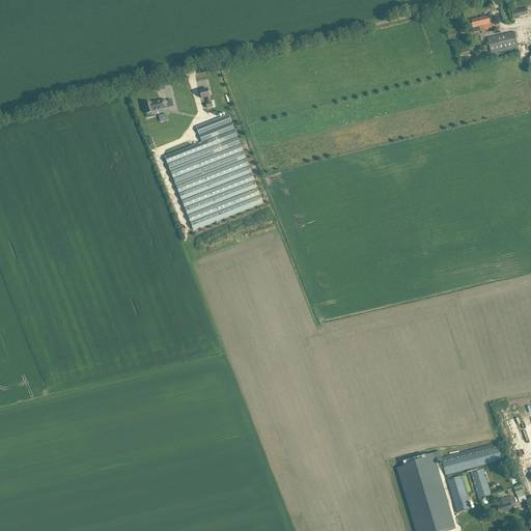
[(511,11),(512,16),(513,19),(520,18),(520,17),(528,15),(527,7),(511,11)]
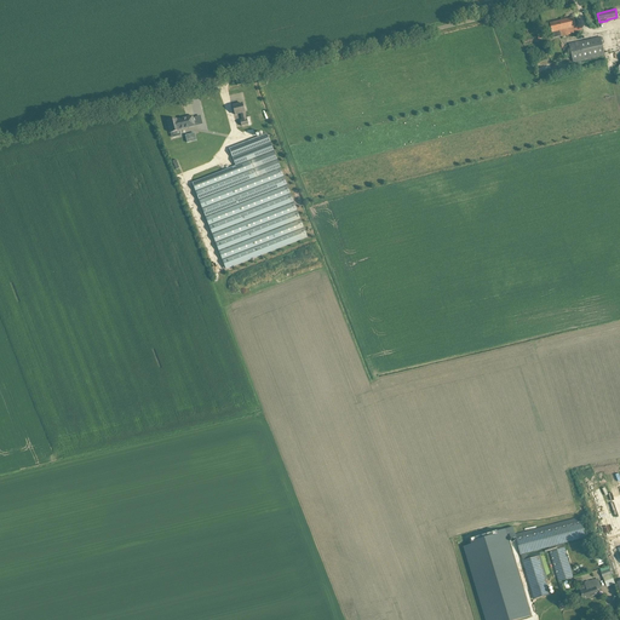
[(550,23),(551,29),(552,33),(560,32),(561,36),(578,33),(574,18),(550,23)]
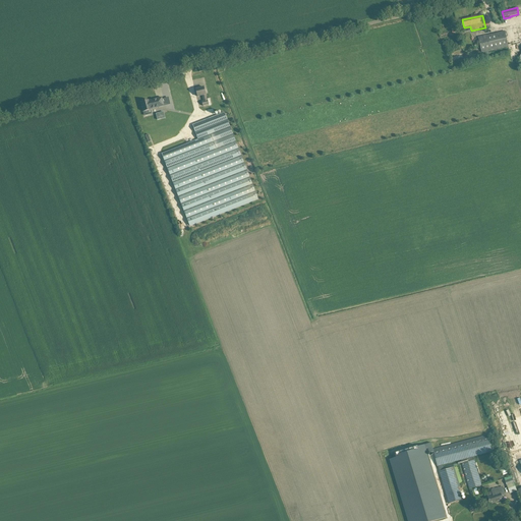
[(478,38),(482,53),(509,47),(505,32),(478,38)]
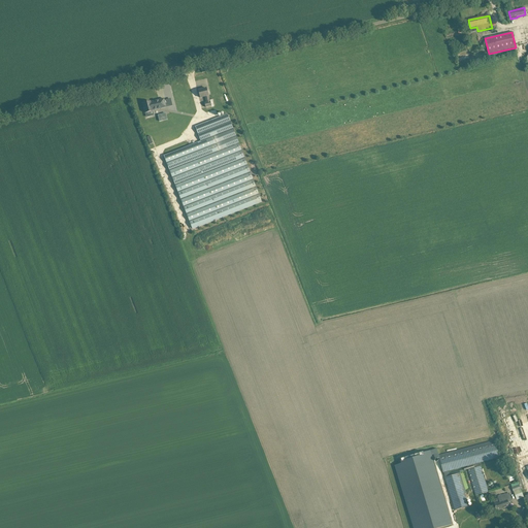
[(198,90),(200,98),(205,97),(206,102),(204,103),(205,107),(211,106),(206,88),(198,90)]
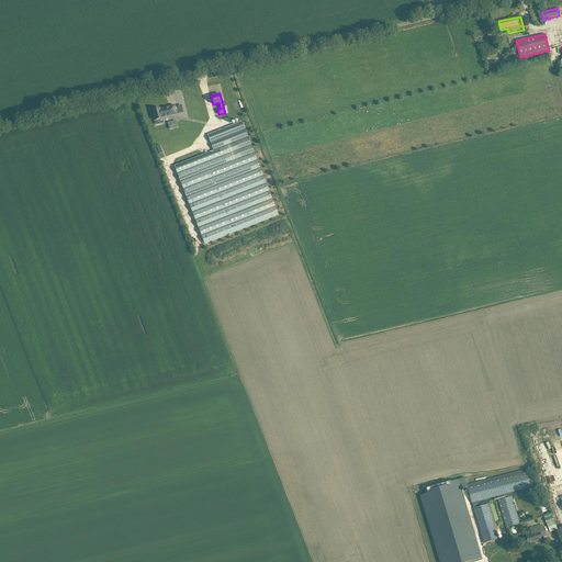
[(177,114),(175,105),(160,109),(160,108),(159,109),(158,108),(154,109),(155,110),(153,110),(156,121),(163,119),(163,117),(177,114)]
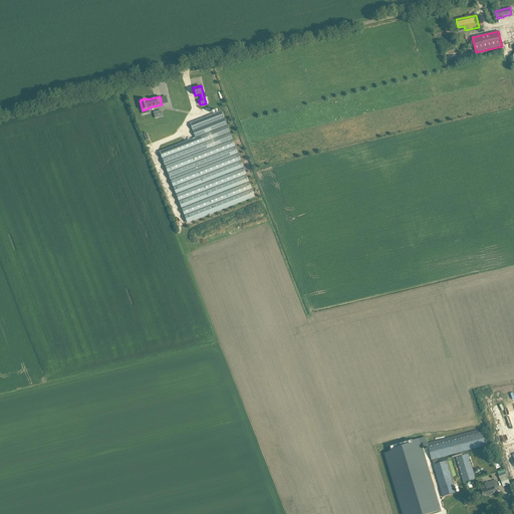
[(162,110),(154,112),(156,118),(163,116),(162,110)]
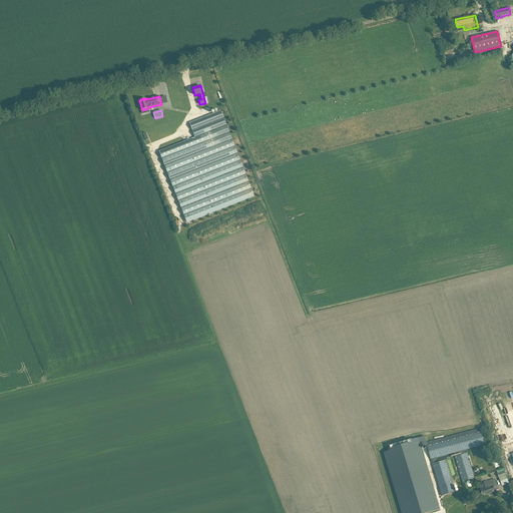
[(254,196),(221,111),(185,125),(191,139),(159,151),(187,222),(254,196)]
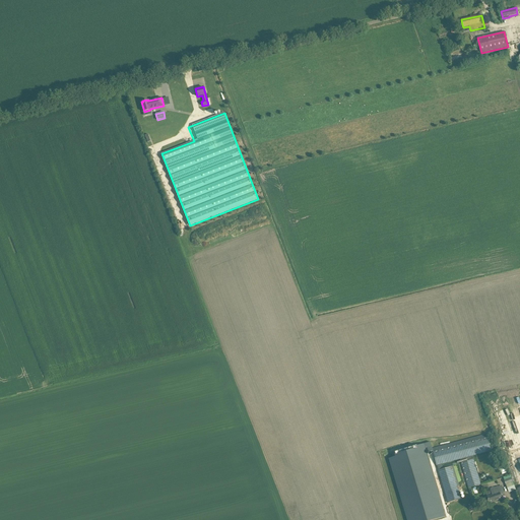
[(393,457),(389,459),(406,519),(435,519),(446,517),(425,448),(427,447),(429,452),(433,451),(433,452),(485,438),(484,435),(432,449),(432,446),(430,442),(416,446),(416,445),(392,453),(393,455),(393,457)]
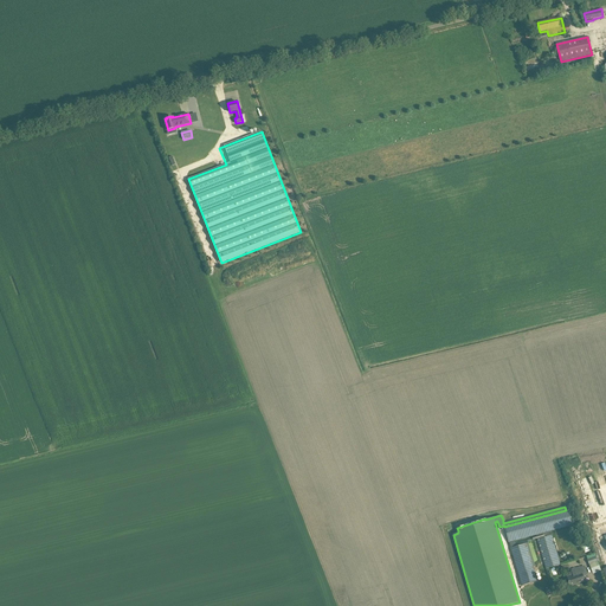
[(511,548),(510,548),(522,586),(537,581),(527,543),(515,547),(513,541),(536,535),(540,546),(547,568),(560,565),(560,562),(559,562),(558,561),(559,560),(555,549),(550,532),(573,526),(568,509),(566,510),(504,527),(509,542),(511,548)]
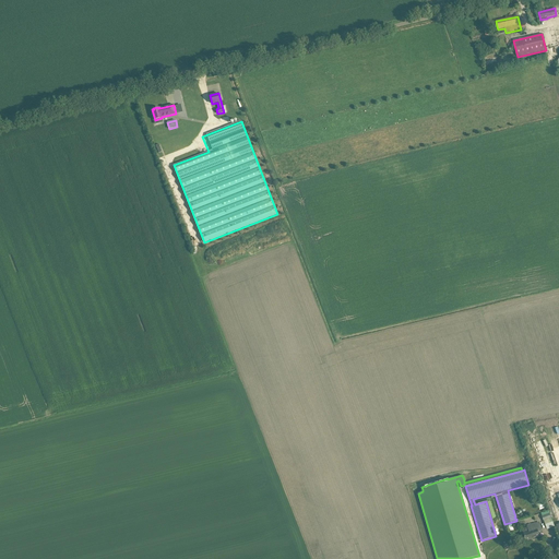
[(523,533),(524,536),(526,542),(539,537),(537,532),(535,523),(527,526),(530,531),(523,533)]
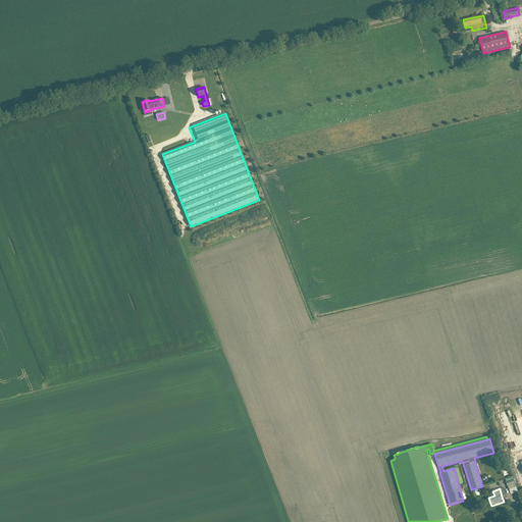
All buildings are outlined.
